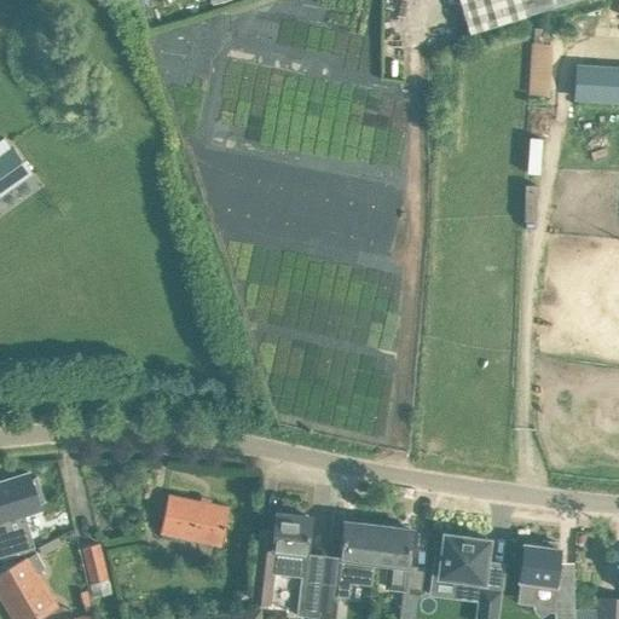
[(460,0),(470,32),(573,0),(460,0)]
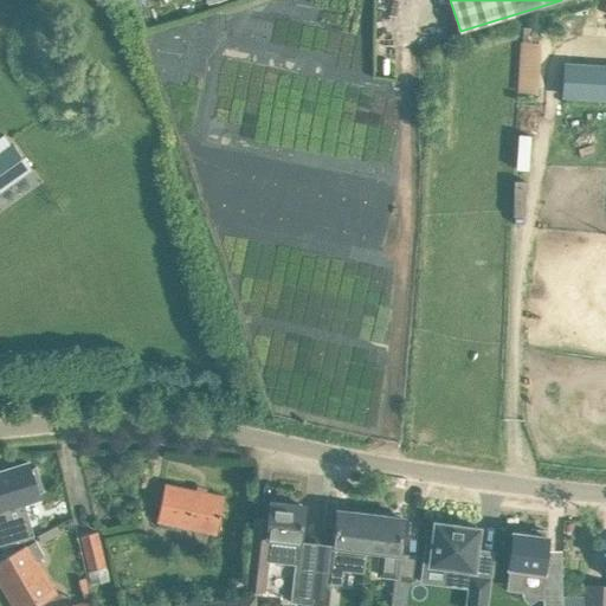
[(536,91),(540,42),(521,42),(519,90),(536,91)]
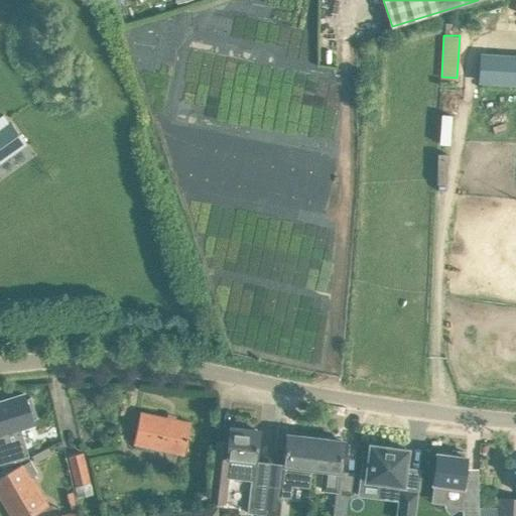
[(515,55),(480,54),(478,85),(515,87),(515,55)]
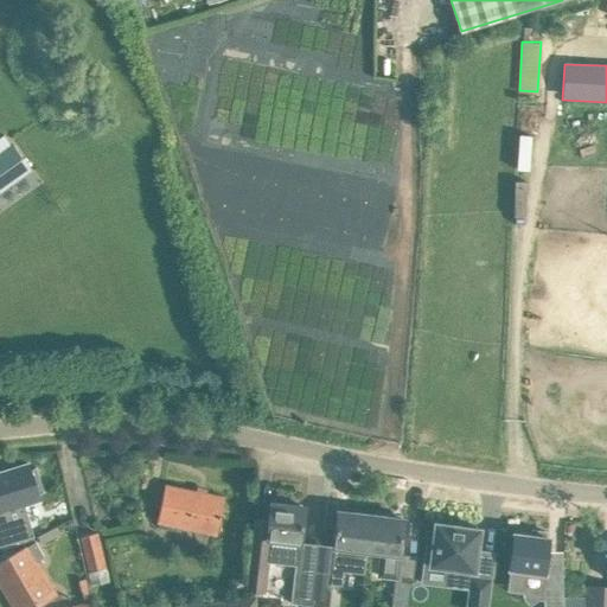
[(14,146),(0,155),(0,189),(30,168),(14,146)]
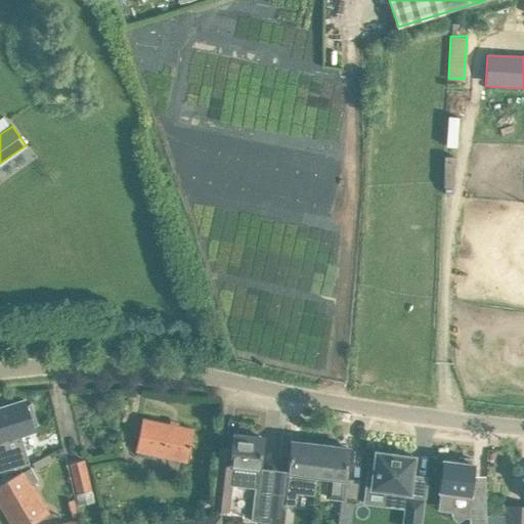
[(24,401),(0,408),(0,471),(32,462),(23,434),(33,431),(24,401)]
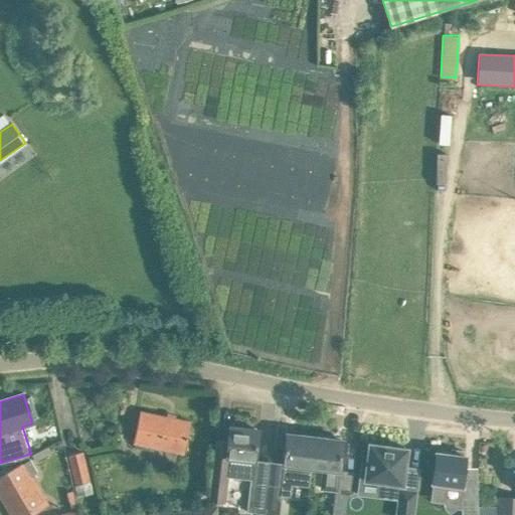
[(183,453),(186,442),(190,421),(140,411),(133,443),(183,453)]
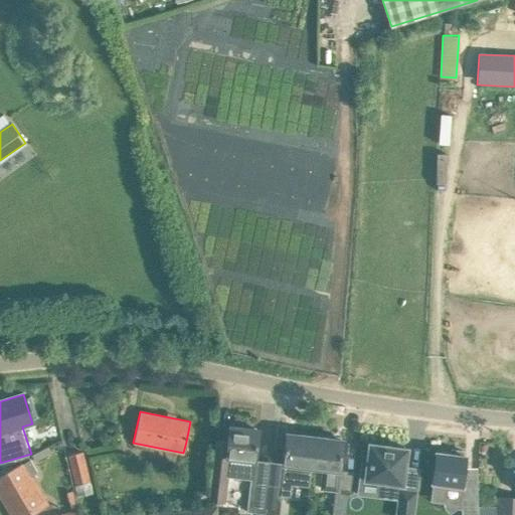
[(228,476),(252,479),(259,431),(229,426),(227,441),(215,440),(208,501),(225,503),(228,476)]
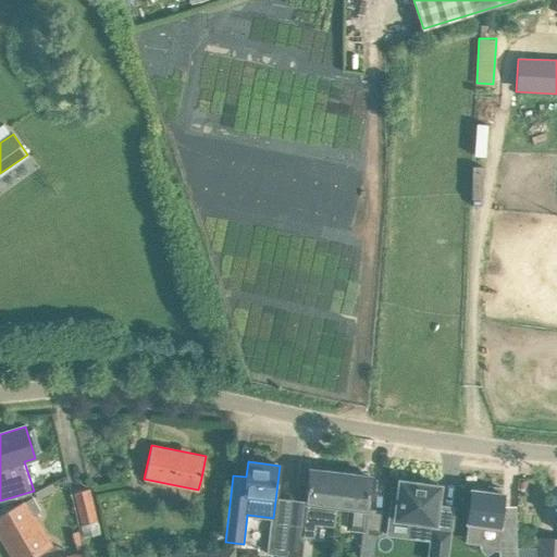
[(304,521),(305,521),(334,524),(336,504),(339,472),(309,469),(304,521)]
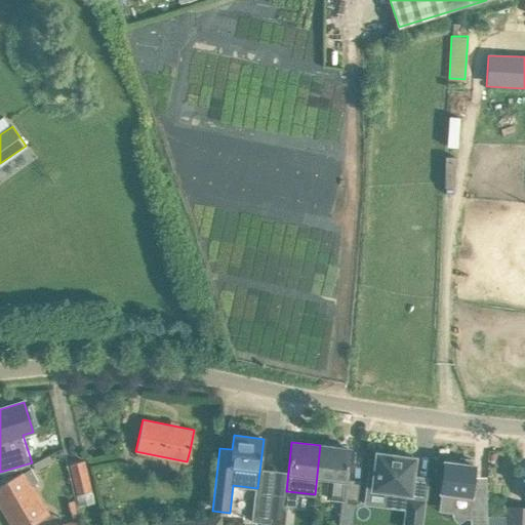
[(350,448),(320,445),(317,475),(330,477),(328,496),(342,498),(345,479),(346,479),(350,448)]
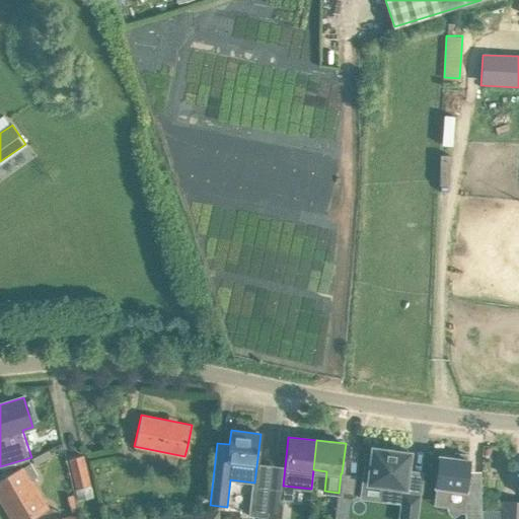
[(406,488),(411,451),(372,446),(370,465),(365,465),(362,487),(386,490),(386,485),(406,488)]
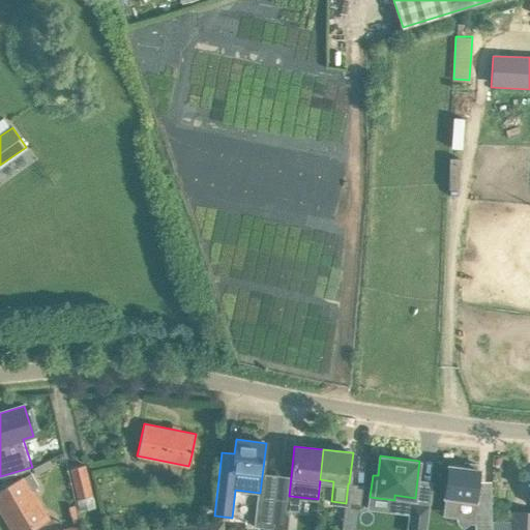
[(50,459),(33,467),(36,474),(53,466),(50,459)]
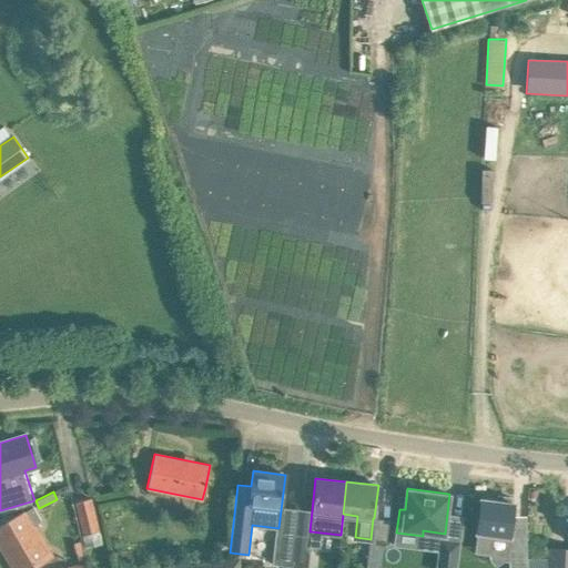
[(497,496),(496,500),(482,499),(475,551),(493,554),(495,531),(509,534),(513,503),(510,503),(510,497),(497,496)]
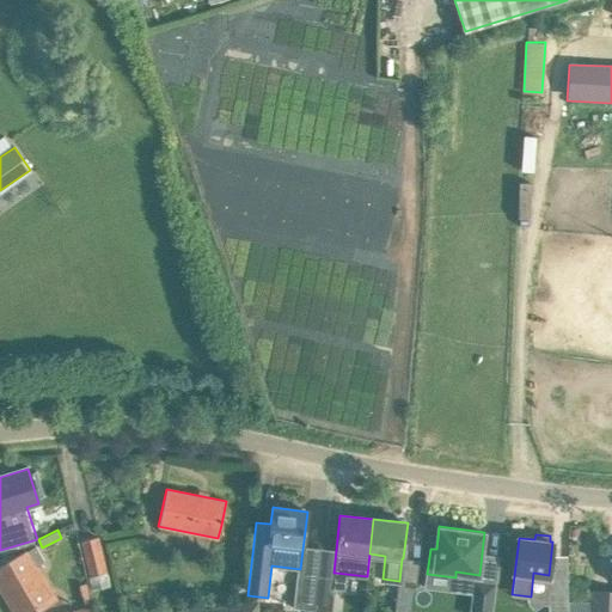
[(98,537),(81,540),(90,575),(87,576),(91,591),(111,586),(98,537)]
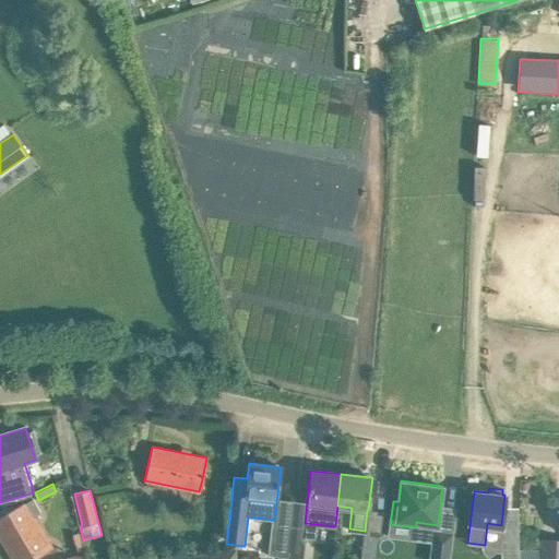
[(0,533),(14,558),(30,558),(37,555),(48,548),(31,519),(40,513),(33,499),(23,504),(0,516),(0,533)]
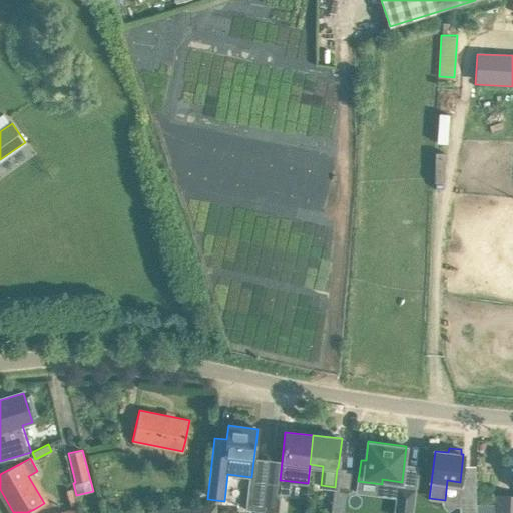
[(245,509),(260,511),(263,482),(249,480),(245,509)]
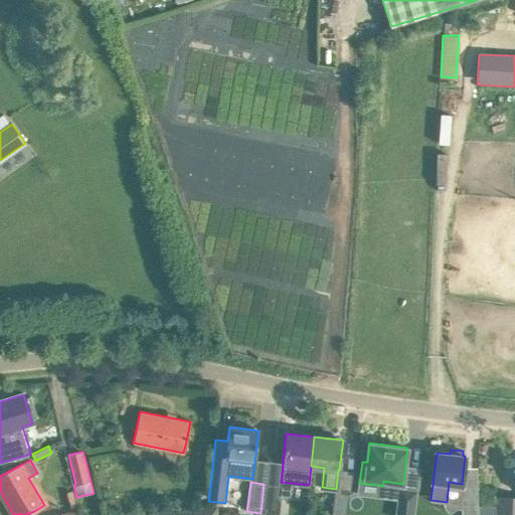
[(278,514),(281,486),(268,484),(265,514),(277,514),(278,514)]
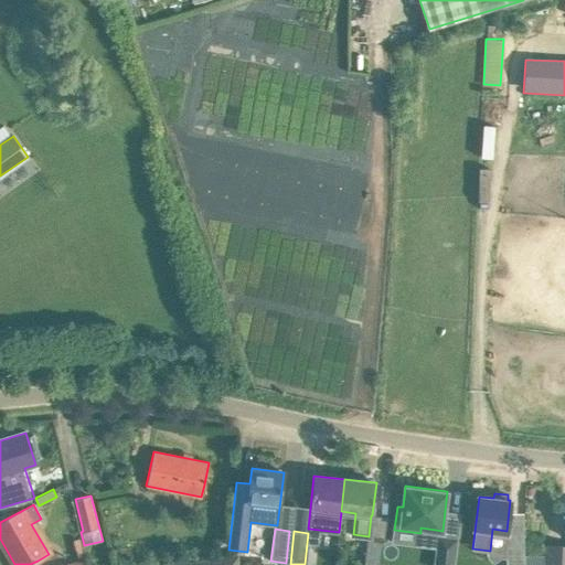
[(524,564),(524,555),(524,534),(509,534),(509,564),(524,564)]
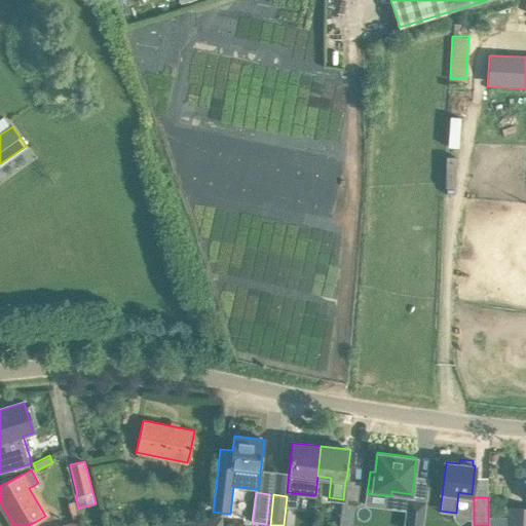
[(422,525),(425,500),(409,498),(405,525),(422,525)]
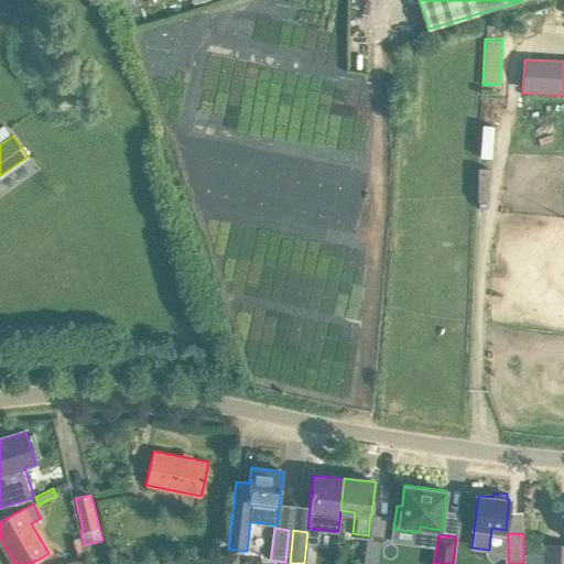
[(378,563),(381,541),(366,539),(362,563),(378,563)]
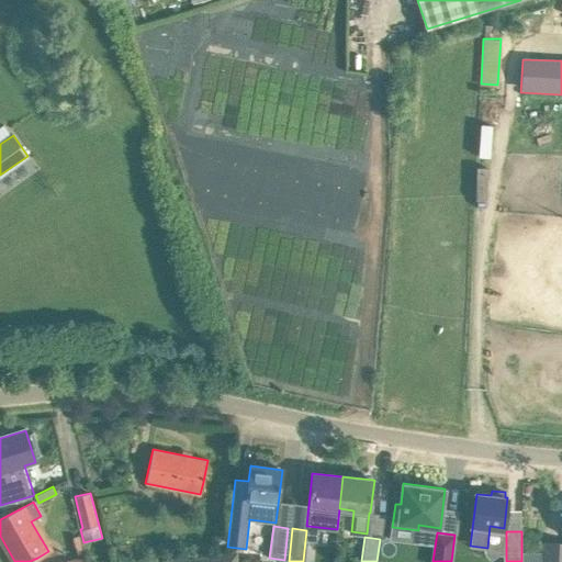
[(561,561),(561,541),(544,541),(544,552),(521,552),(521,561),(561,561)]
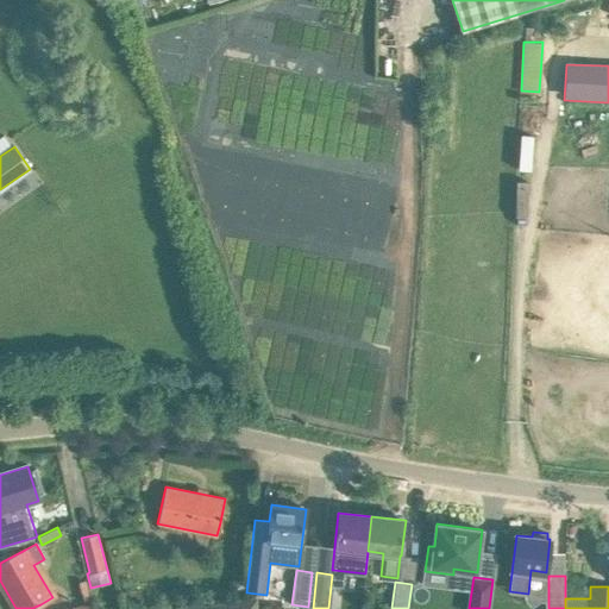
[(256,608),(257,597),(184,608),(256,608)]
